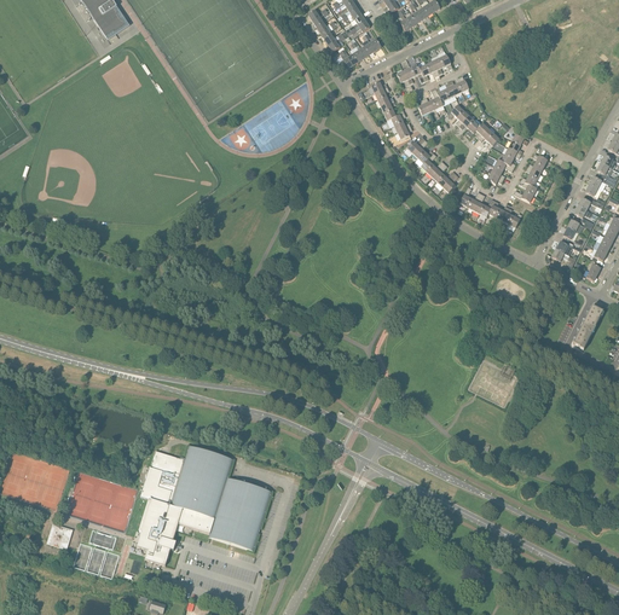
[(126,23),(117,11),(114,6),(116,5),(114,0),(110,0),(82,0),(84,0),(93,13),(92,15),(105,35),(114,29),(115,30),(126,23)]
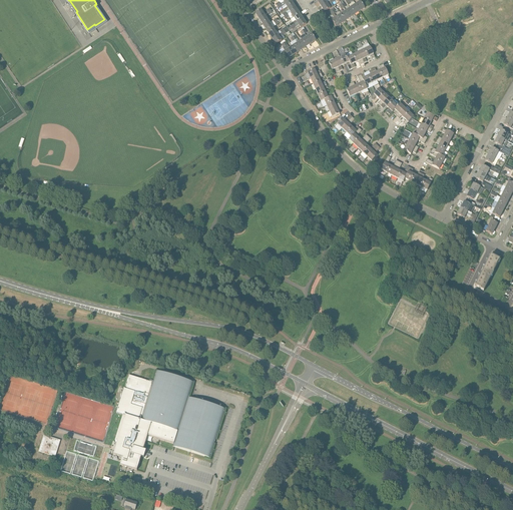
[(325,9),(331,5),(327,0),(321,4),(325,9)]
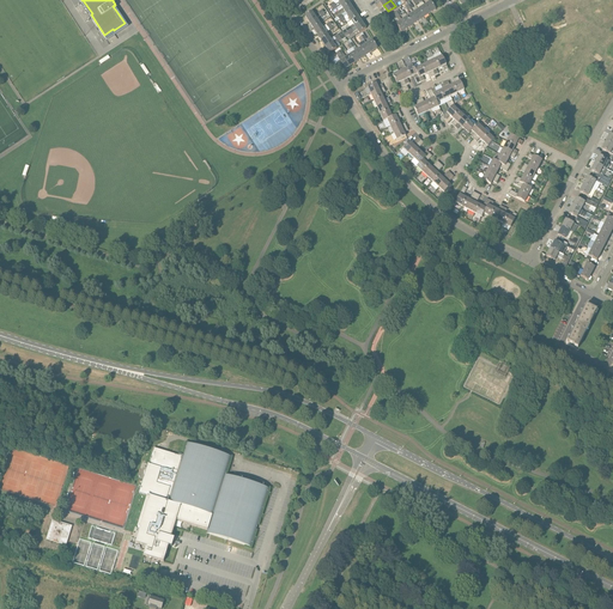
[(430,10),(436,6),(431,0),(429,0),(425,2),(430,10)]
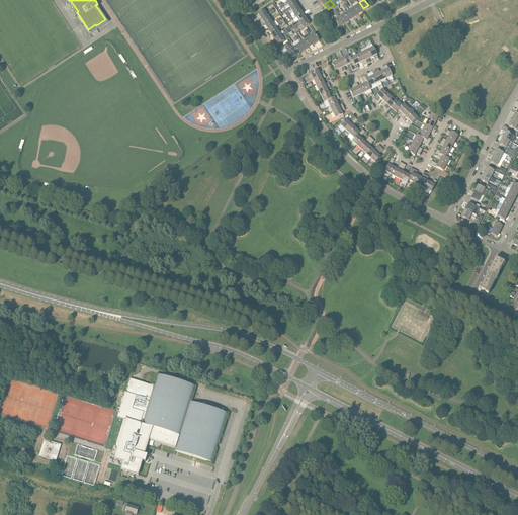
[(290,12),(293,10),(298,6),(295,1),(289,4),(291,7),(288,9),(290,12)]
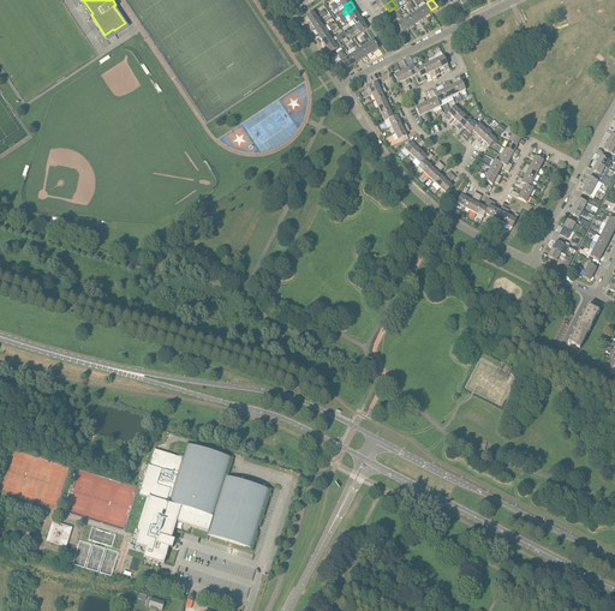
[(425,15),(431,10),(427,3),(421,6),(425,15)]
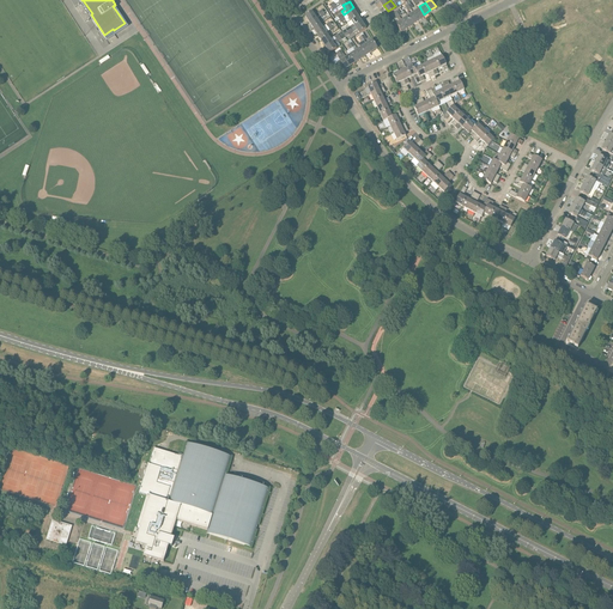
[(418,18),(424,14),(419,6),(413,10),(418,18)]
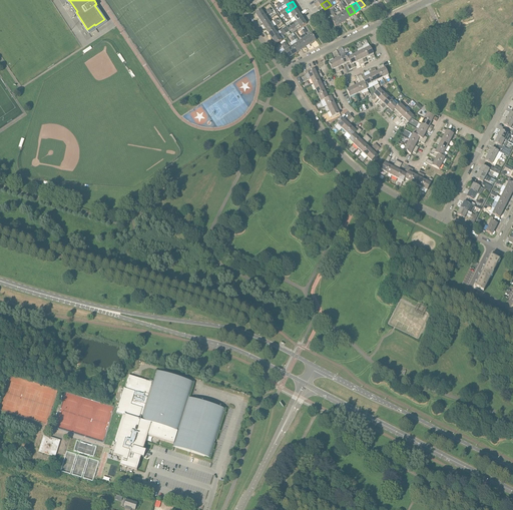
[(294,15),(300,11),(296,6),(291,10),(294,15)]
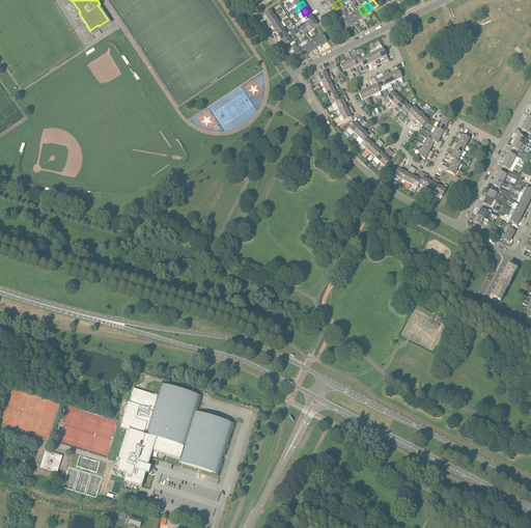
[(268,17),(274,12),(270,7),(264,11),(268,17)]
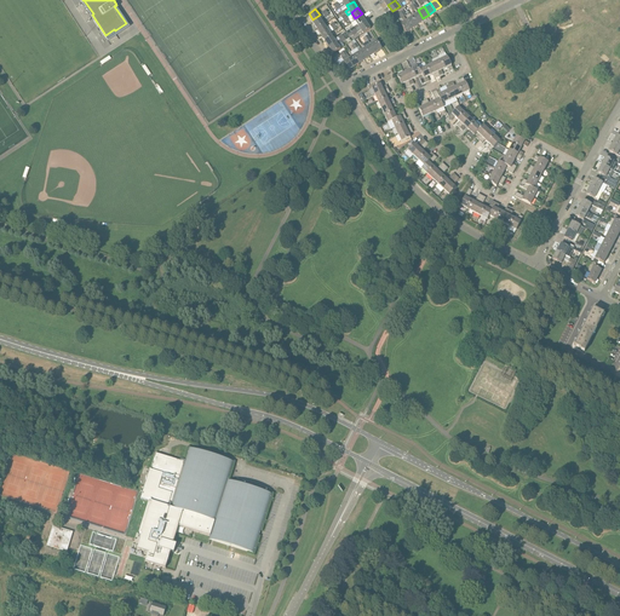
[(418,22),(423,18),(418,10),(412,13),(418,22)]
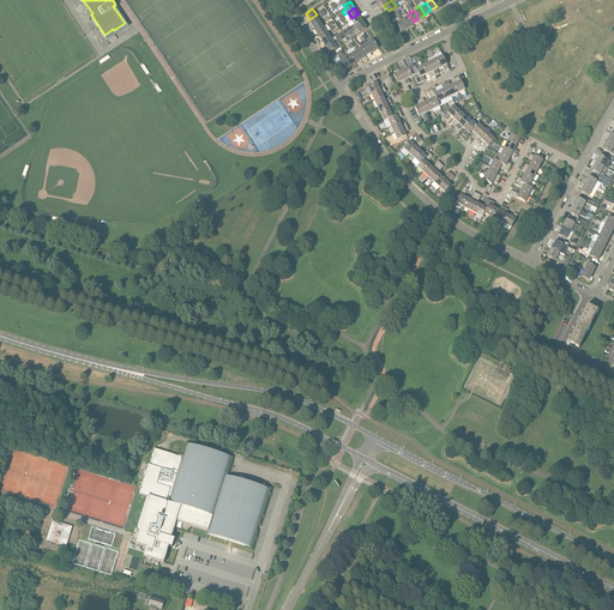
[(351,18),(354,20),(356,24),(362,19),(359,13),(351,18)]
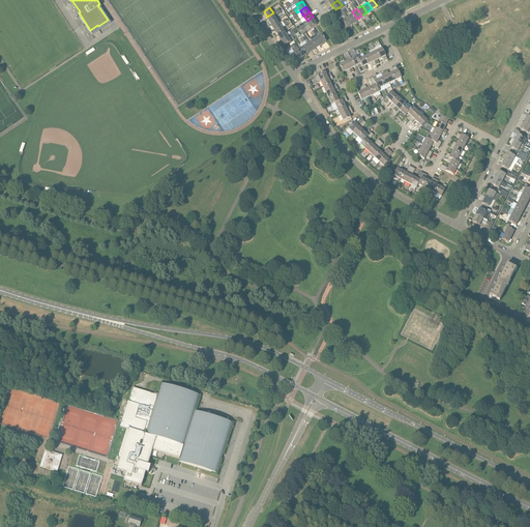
[(347,25),(352,22),(348,15),(345,11),(343,13),(346,17),(343,19),(347,25)]
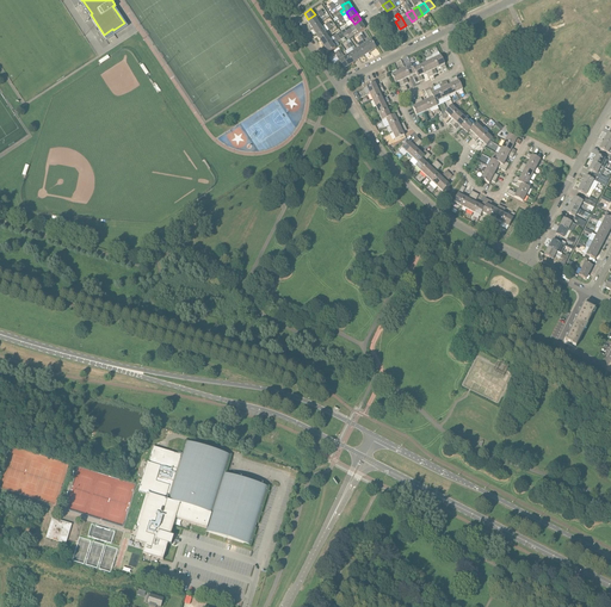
[(406,25),(412,22),(406,13),(401,17),(406,25)]
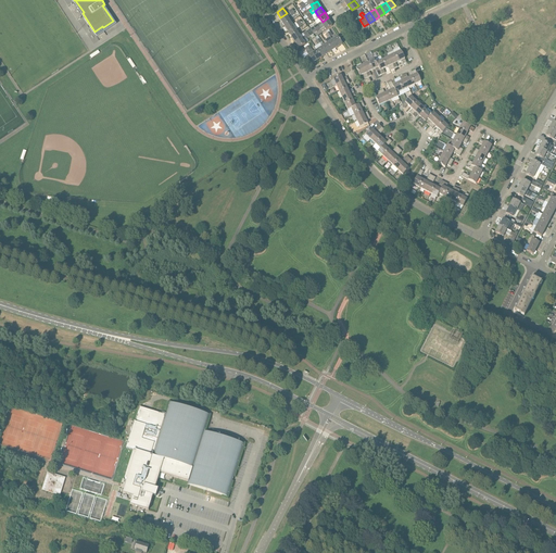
[(285,23),(290,19),(287,13),(280,17),(285,23)]
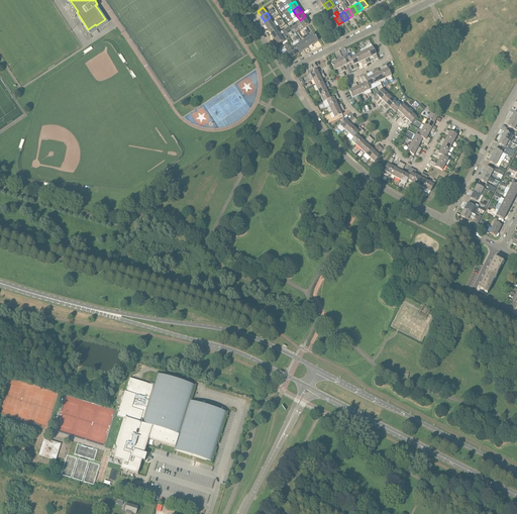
[(298,24),(301,22),(303,25),(309,21),(305,16),(300,20),(296,22),(298,24)]
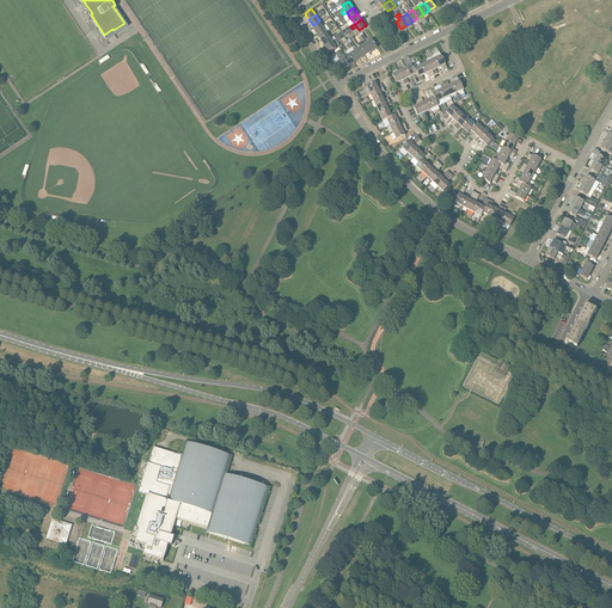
[(317,31),(324,26),(319,20),(313,25),(317,31)]
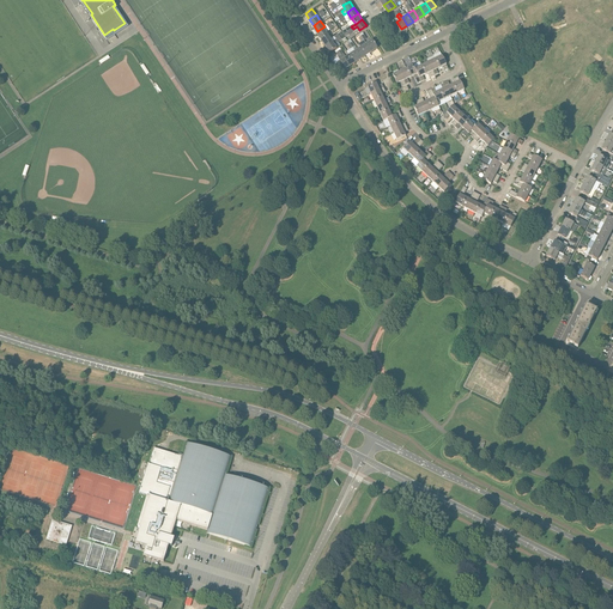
[(328,32),(326,30),(325,26),(317,31),(321,37),(328,32)]
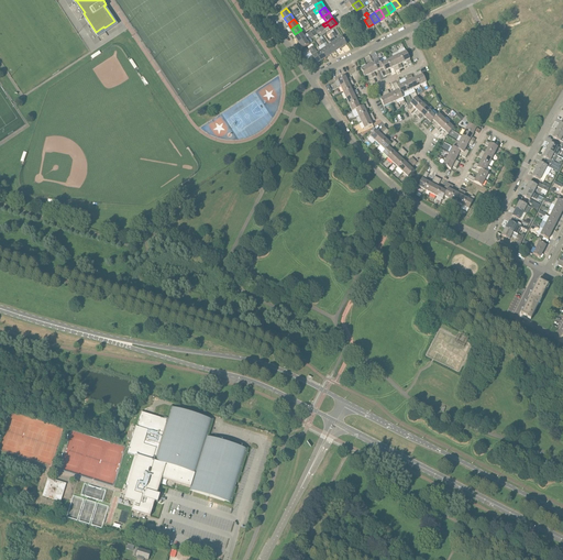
[(299,40),(305,36),(304,33),(301,30),(295,34),(299,40)]
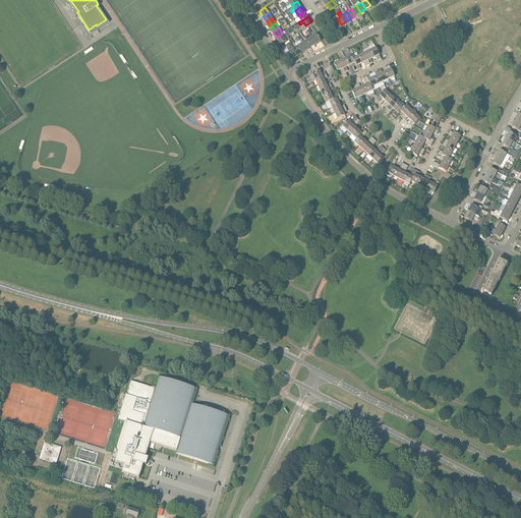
[(315,42),(321,38),(316,32),(311,35),(315,42)]
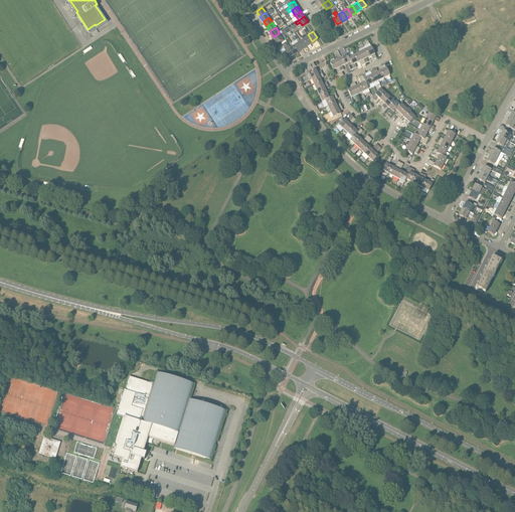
[(283,38),(281,35),(279,33),(274,36),(277,41),(283,38)]
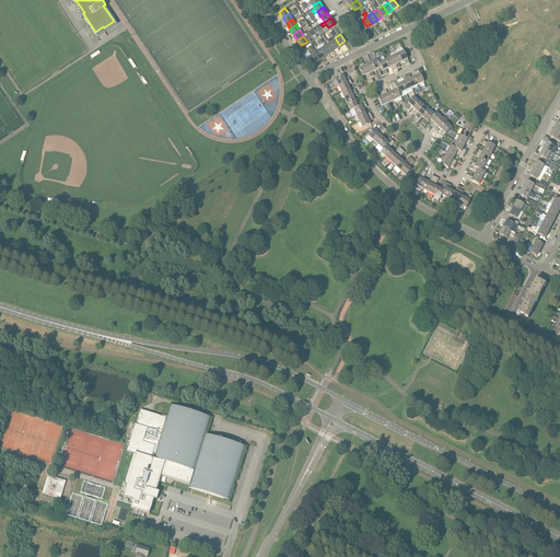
[(335,48),(339,45),(335,37),(329,41),(335,48)]
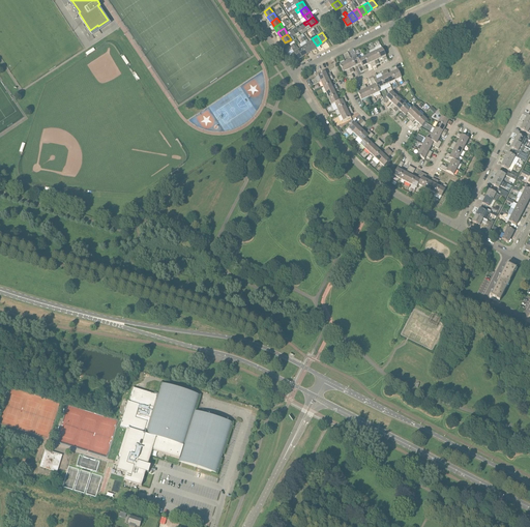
[(312,49),(317,46),(312,38),(310,40),(306,37),(304,38),(306,41),(312,49)]
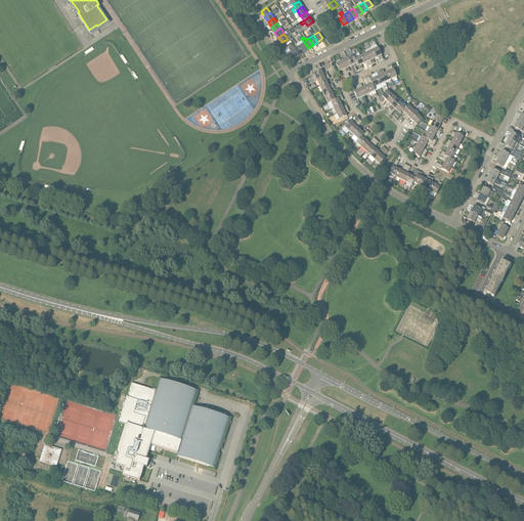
[(303,51),(308,48),(303,41),(299,45),(303,51)]
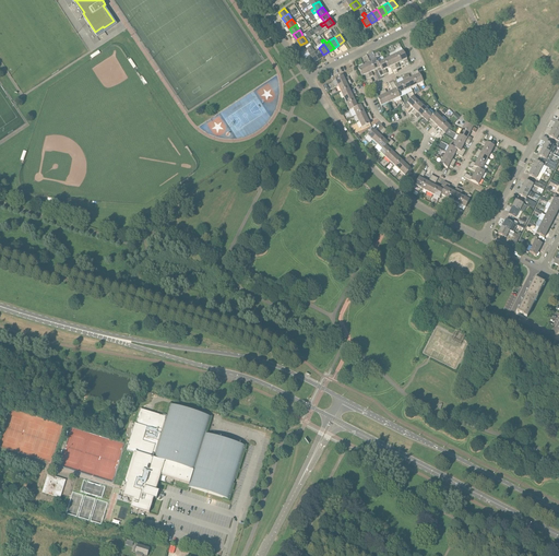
[(318,58),(323,55),(319,48),(316,49),(312,45),(310,46),(318,58)]
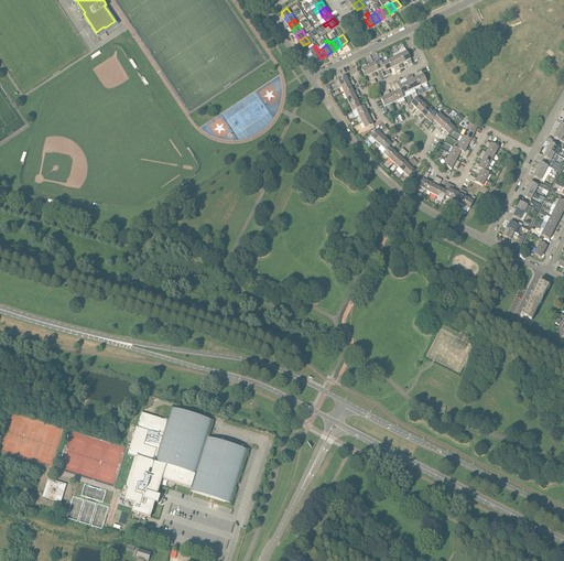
[(315,63),(321,58),(313,46),(311,49),(314,53),(311,55),(315,63)]
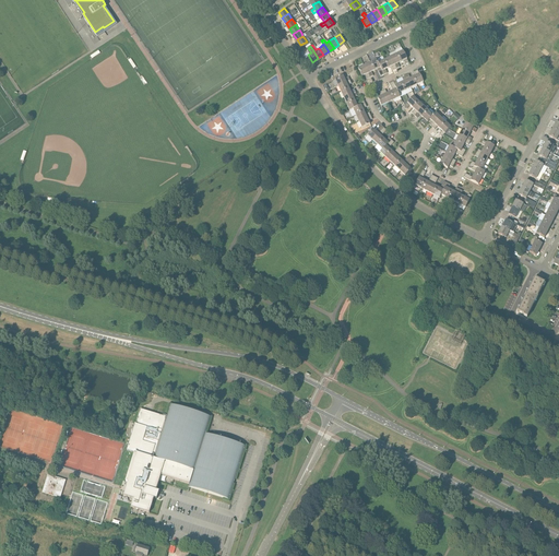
[(396,51),(401,59),(403,58),(405,61),(408,60),(403,48),(396,51)]
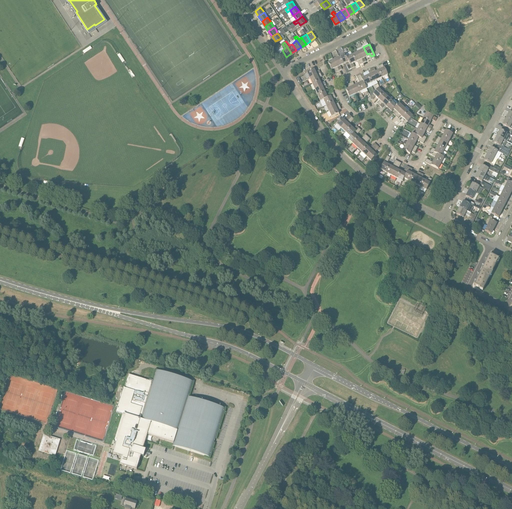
[(364,55),(367,54),(363,47),(358,49),(363,60),(366,59),(364,55)]
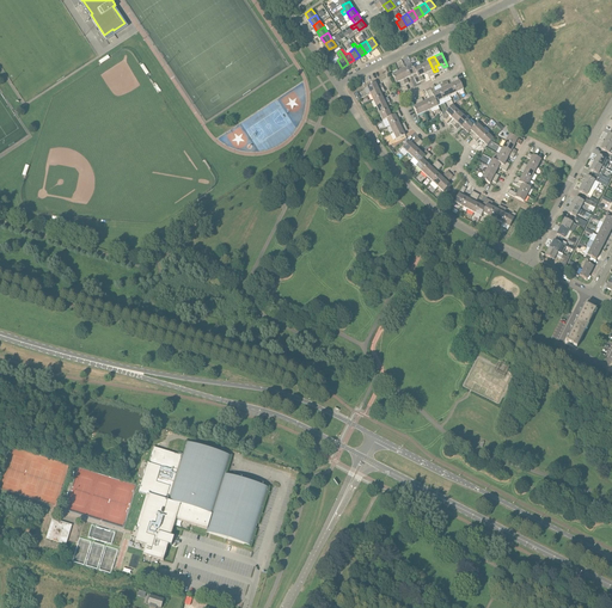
[(430,74),(434,72),(428,59),(421,62),(426,71),(428,69),(430,74)]
